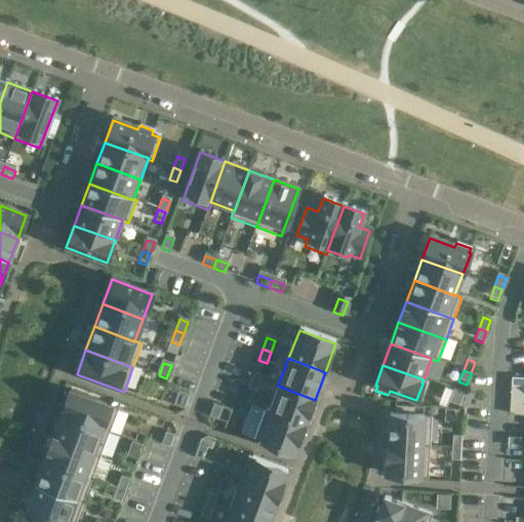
[(248,389),(256,391),(260,379),(253,376),(248,389)]
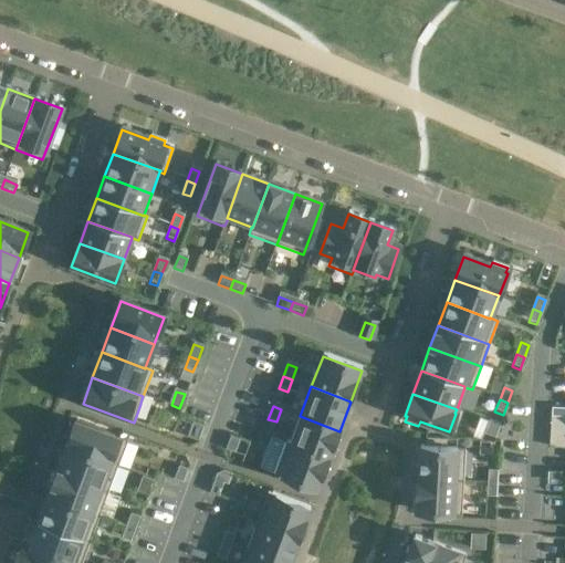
[(564,419),(564,410),(551,409),(551,418),(564,419)]
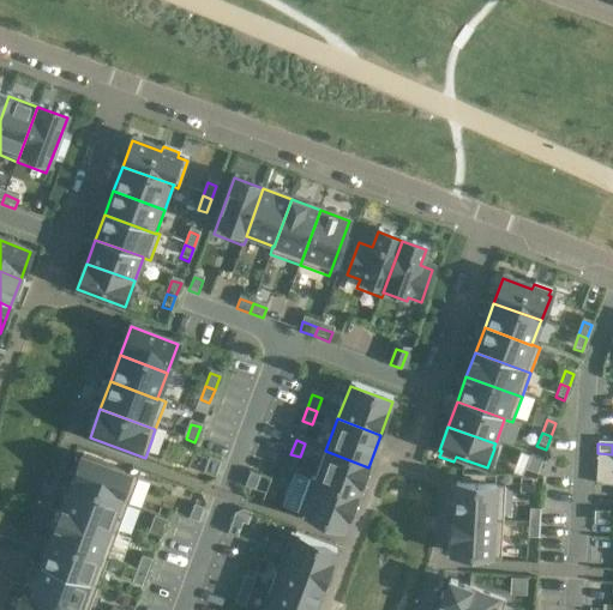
[(356,499),(368,467),(325,451),(314,482),(314,483),(356,499)]
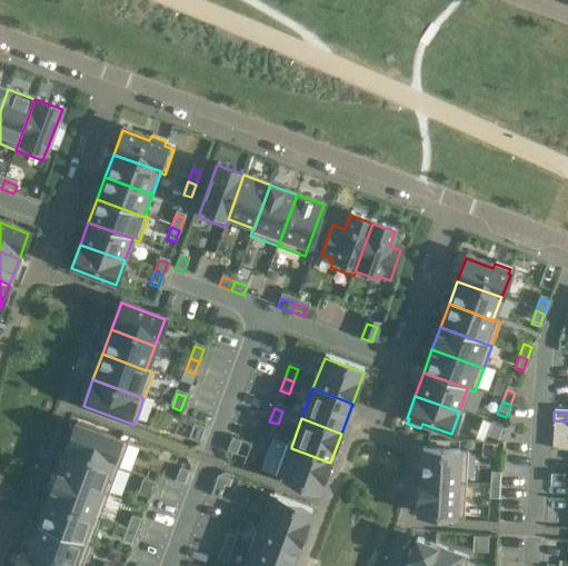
[(495,442),(500,427),(491,424),(487,438),(495,442)]
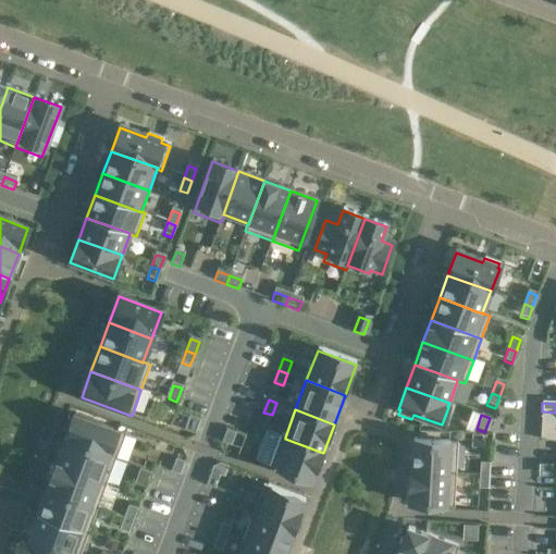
[(125,435),(74,417),(64,442),(115,460),(125,435)]
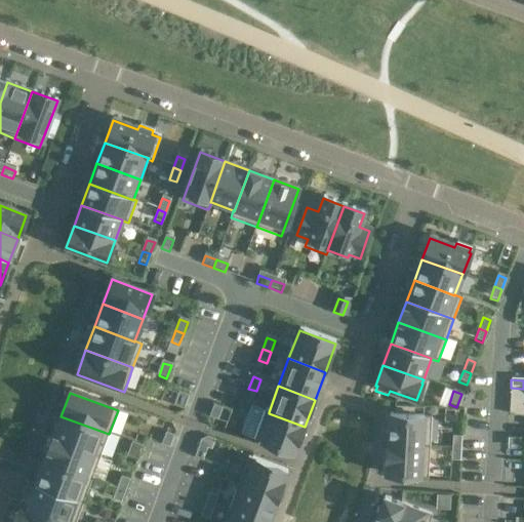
[(183,410),(188,398),(180,395),(175,408),(183,410)]
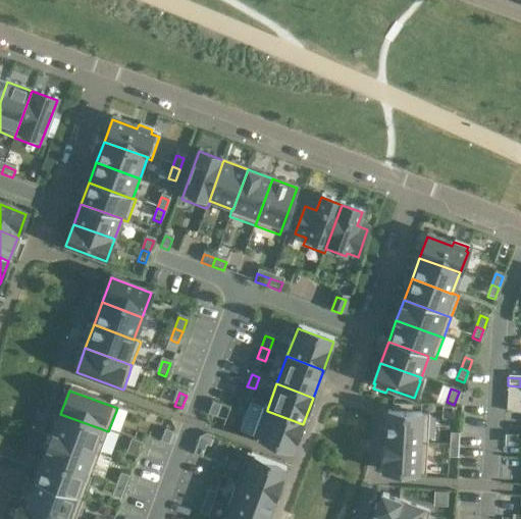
[(215,419),(219,407),(212,405),(208,416),(215,419)]
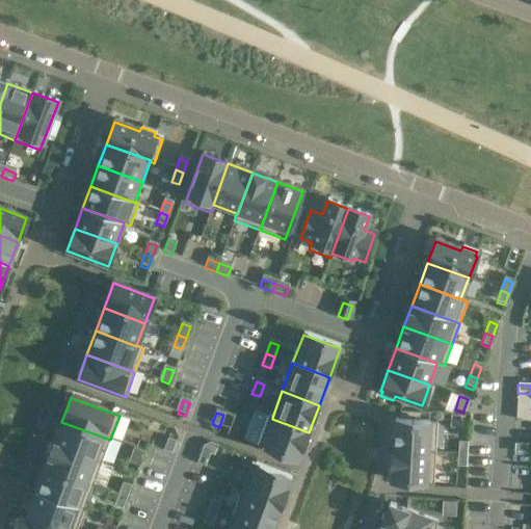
[(298,463),(309,432),(272,419),(272,418),(269,417),(258,447),(298,463)]
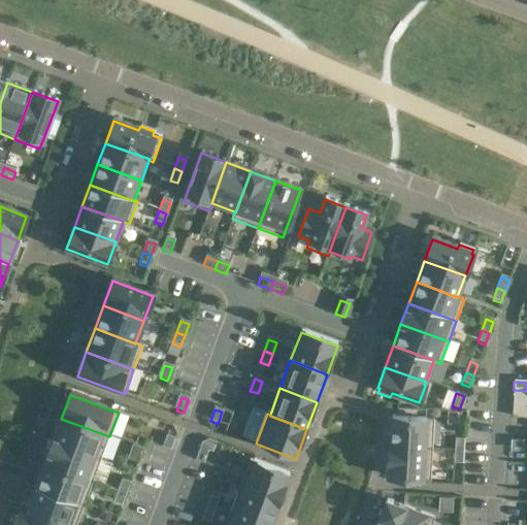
[(100,460),(109,436),(61,419),(53,443),(100,460)]
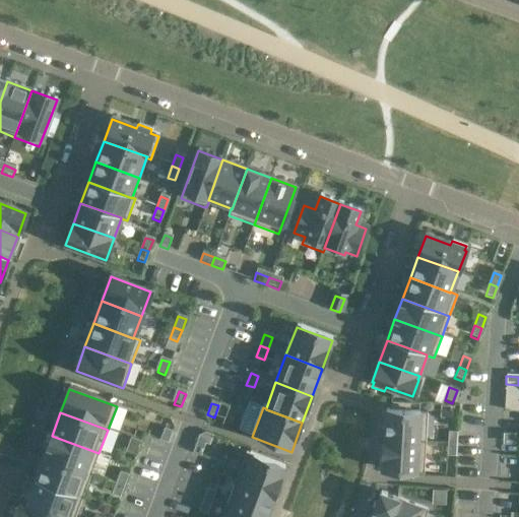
[(417,443),(419,413),(385,412),(384,442),(417,444),(417,443)]
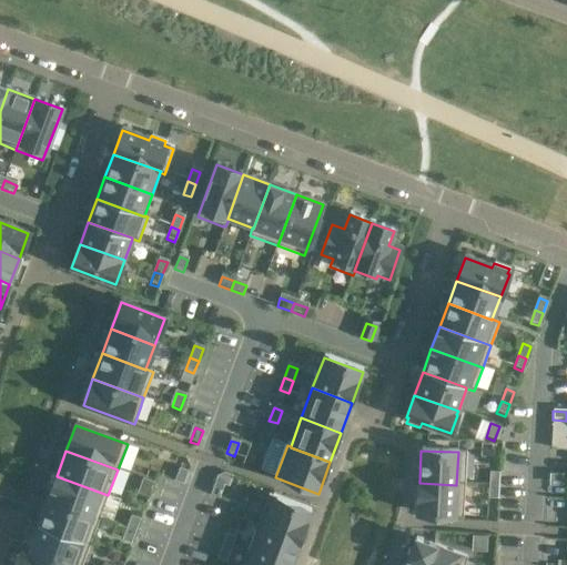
[(180,470),(174,483),(183,486),(188,473),(180,470)]
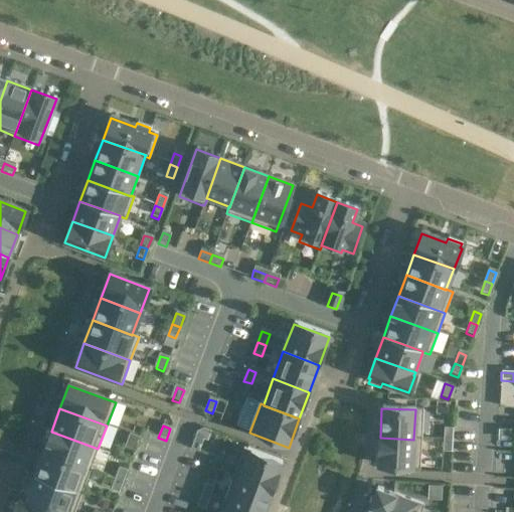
[(452,442),(452,430),(444,430),(443,442),(452,442)]
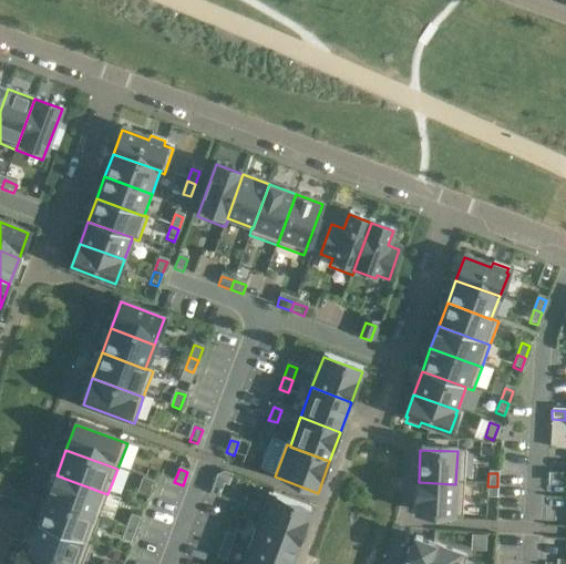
[(99,519),(107,494),(57,475),(48,500),(99,519)]
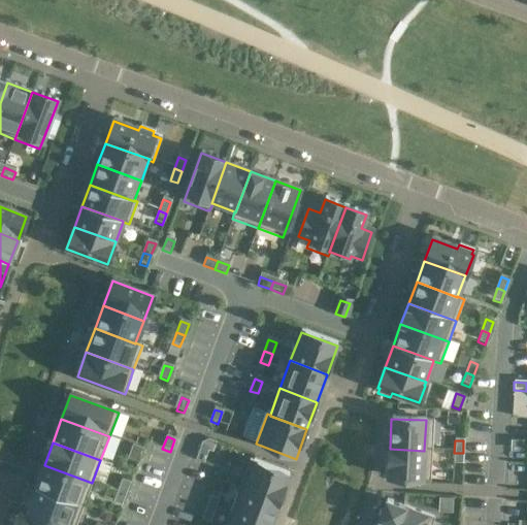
[(137,463),(141,450),(134,448),(129,461),(137,463)]
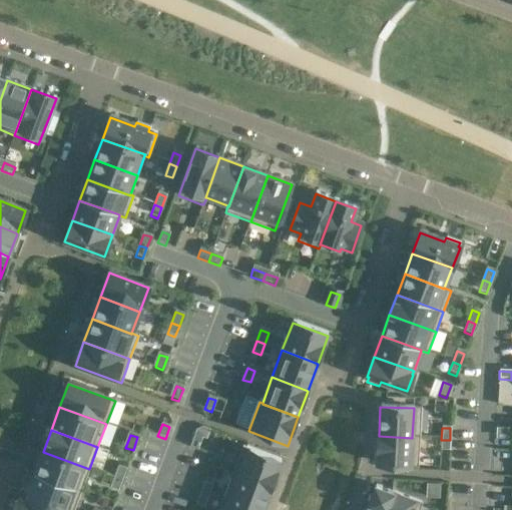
[(418,468),(419,438),(412,437),(412,438),(379,436),(377,466),(418,468)]
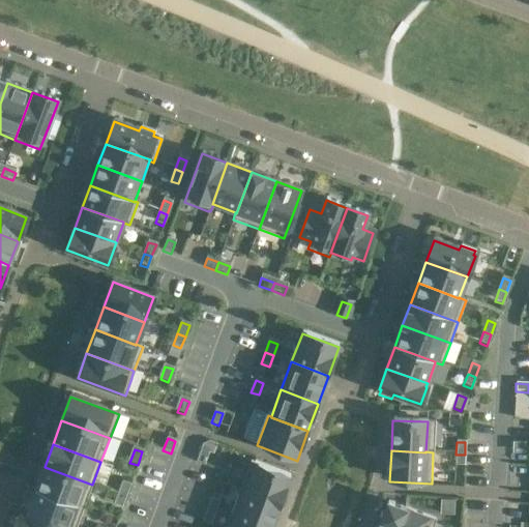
[(204,466),(208,454),(201,451),(197,463),(204,466)]
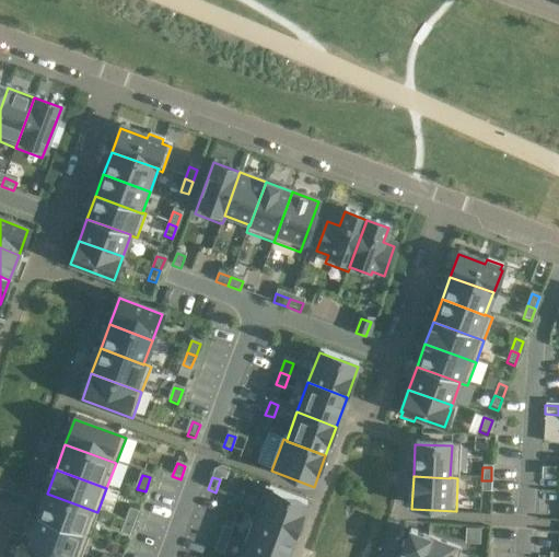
[(490,494),(491,480),(481,480),(481,492),(490,494)]
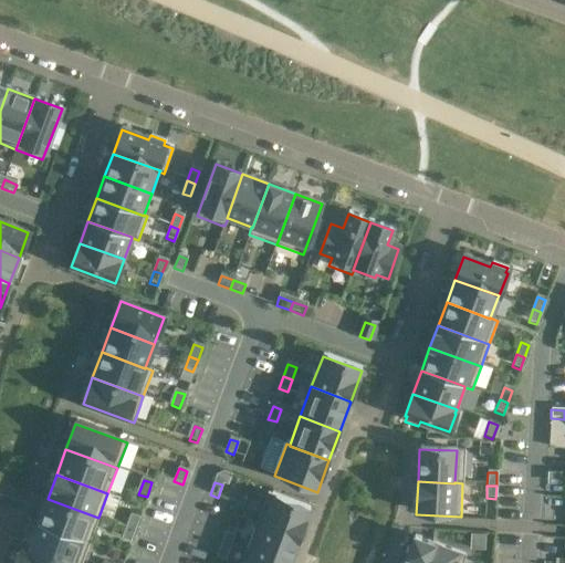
[(268,494),(255,525),(299,541),(310,510),(268,494)]
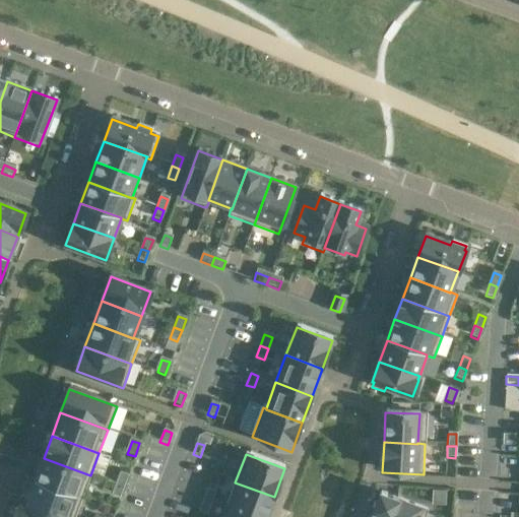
[(82,499),(90,475),(44,458),(36,481),(82,499)]
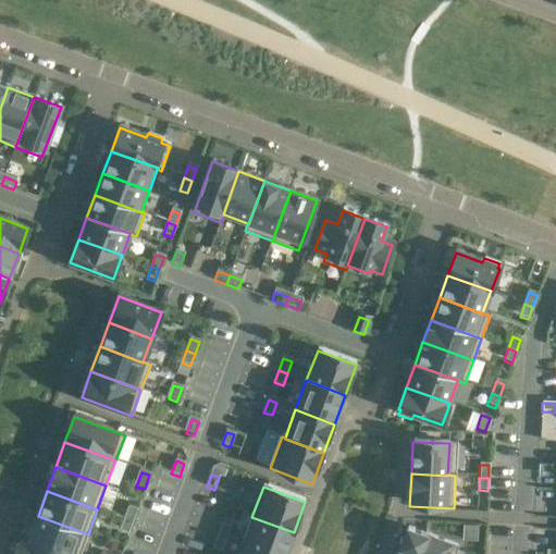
[(132,522),(136,511),(128,508),(124,520),(132,522)]
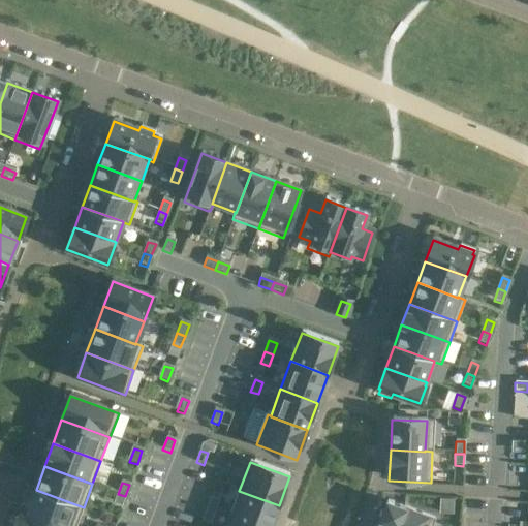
[(75,525),(84,507),(36,490),(27,513),(62,525),(75,525)]
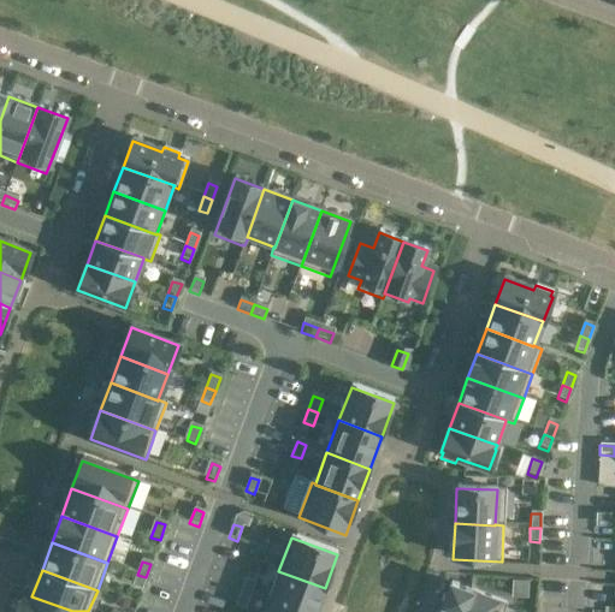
[(315,611),(325,588),(278,571),(266,604),(288,611),(315,611)]
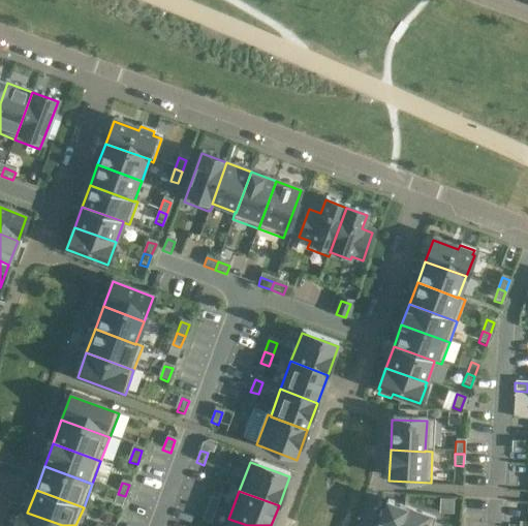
[(121,507),(125,496),(118,494),(114,505),(121,507)]
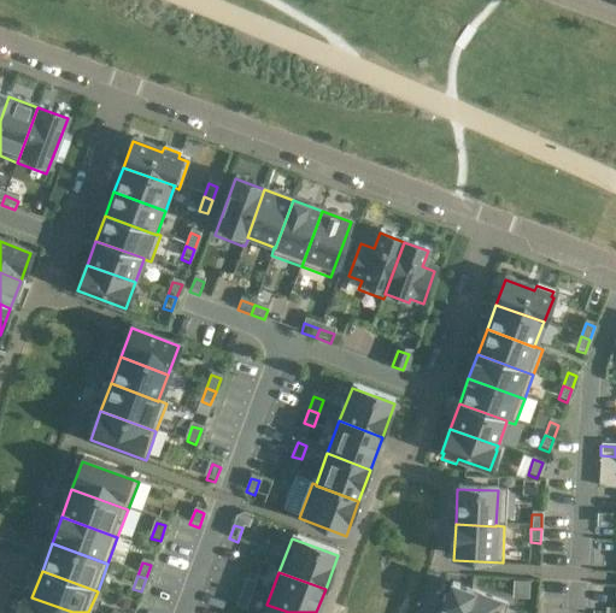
[(250,599),(254,585),(246,582),(241,595),(250,599)]
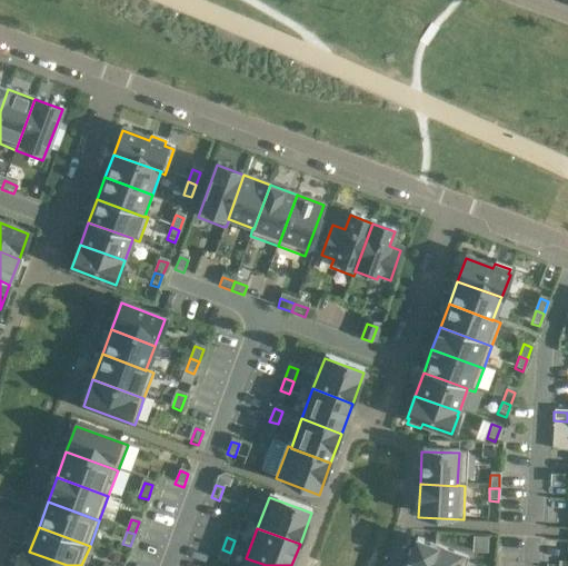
[(465,565),(467,559),(435,548),(435,547),(416,540),(407,565),(465,565)]
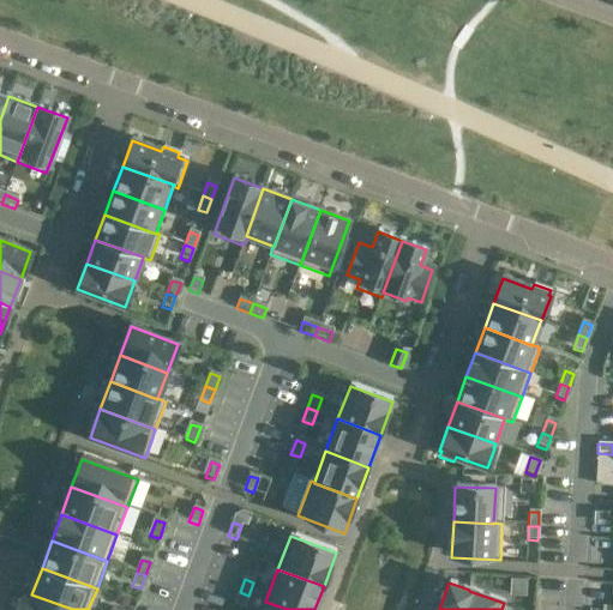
[(244,609),(248,596),(240,592),(235,605),(244,609)]
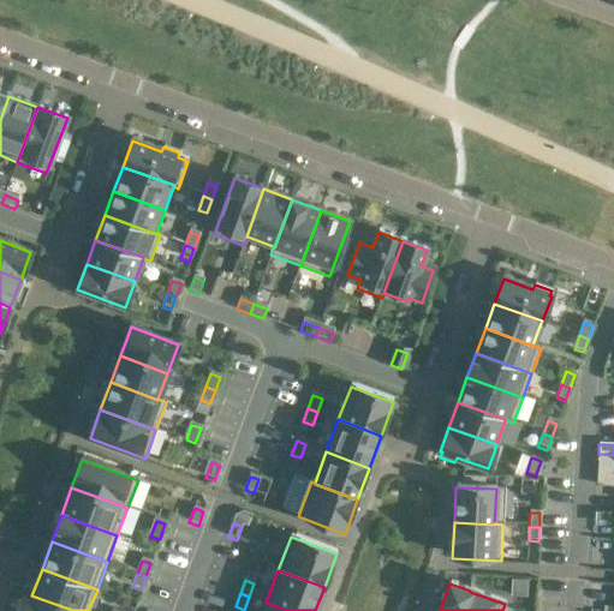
[(72,610),(31,595),(29,604),(21,600),(16,610),(72,610)]
